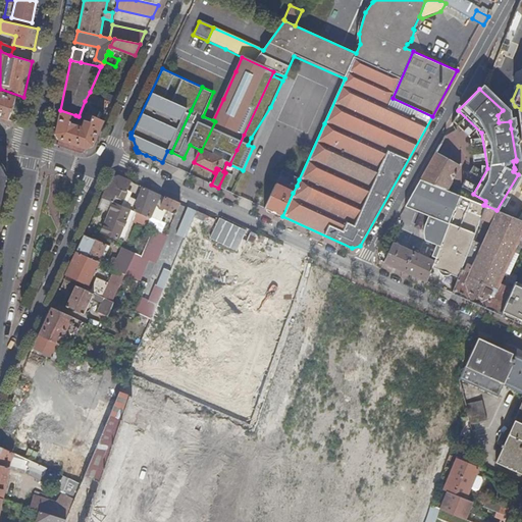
[(0,116),(8,120),(15,98),(0,92),(0,116)]
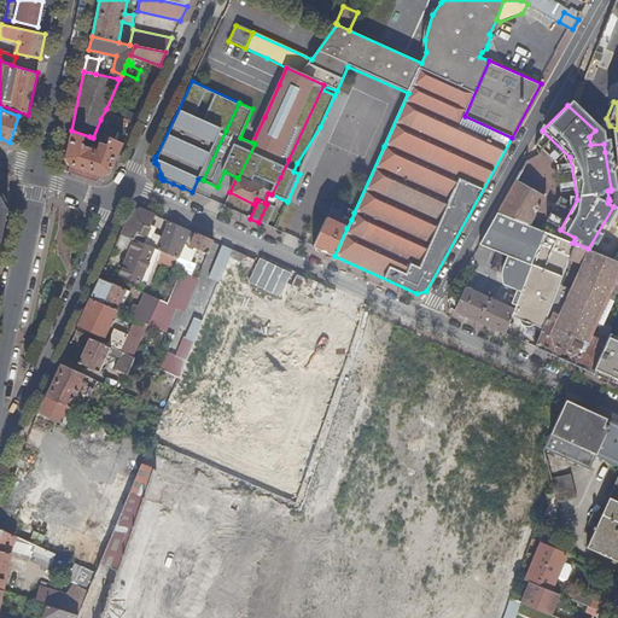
[(106,109),(100,120),(106,123),(111,112),(106,109)]
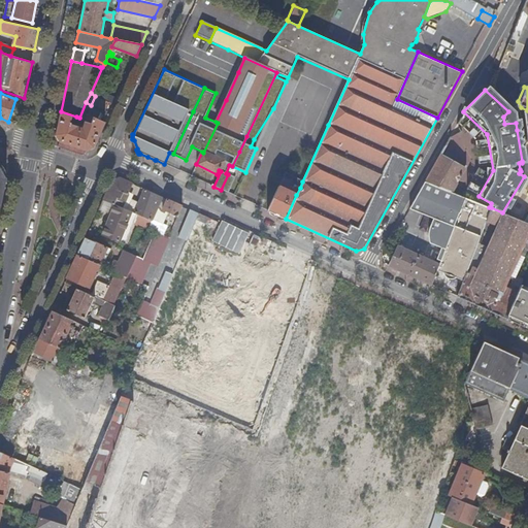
[(76,117),(61,111),(56,135),(59,141),(87,151),(94,147),(105,122),(101,120),(103,116),(102,112),(93,107),(90,109),(88,113),(85,125),(84,125),(81,127),(75,125),(75,123),(71,121),(71,120),(75,120),(76,117)]
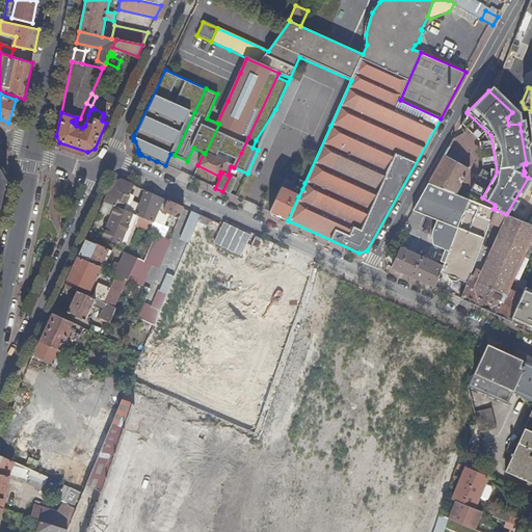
[(87,152),(59,142),(58,147),(60,148),(61,150),(81,156),(83,155),(85,156),(87,152)]
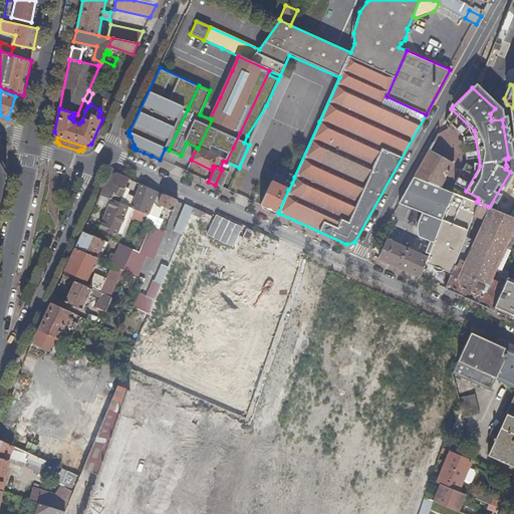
[(429,149),(414,177),(440,187),(453,163),(429,149)]
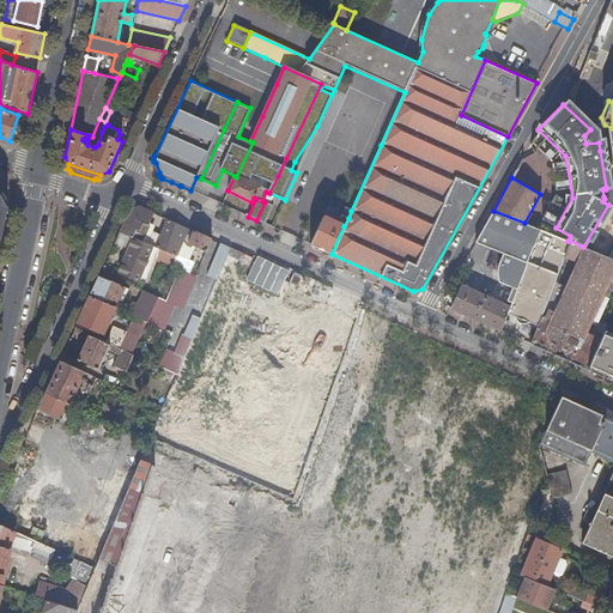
[(273,206),(265,202),(256,220),(266,224),(273,206)]
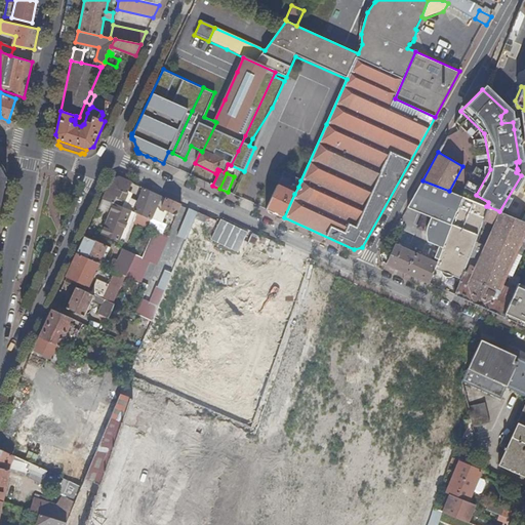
[(112,179),(103,199),(114,203),(117,197),(120,198),(123,192),(127,194),(132,183),(119,176),(112,179)]
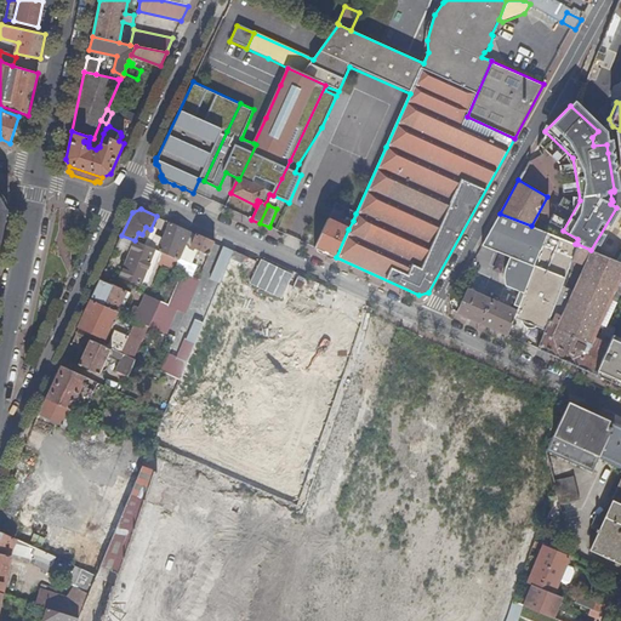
[(353,221),(355,214),(347,209),(343,216),(353,221)]
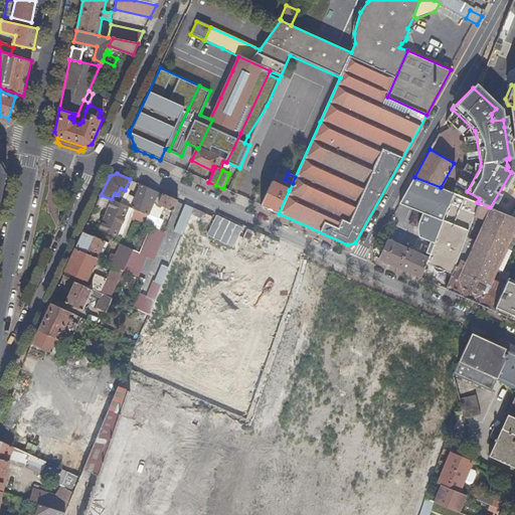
[(430,254),(453,192),(441,187),(414,177),(399,203),(421,215),(416,224),(415,225),(415,226),(415,228),(415,230),(415,232),(416,233),(417,235),(418,237),(430,241),(425,253),(430,254)]
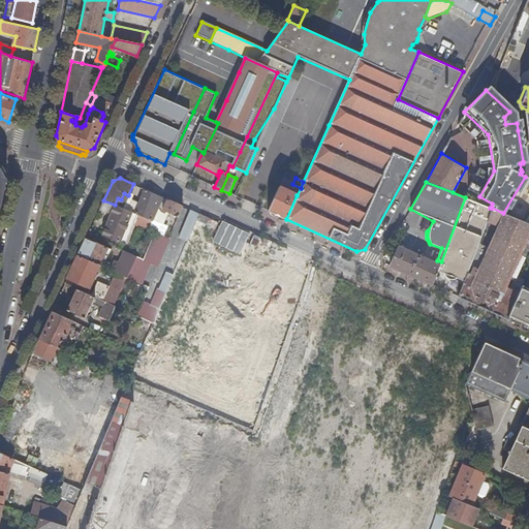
[(268,212),(286,219),(297,195),(290,192),(288,195),(285,193),(287,190),(280,187),(268,212)]
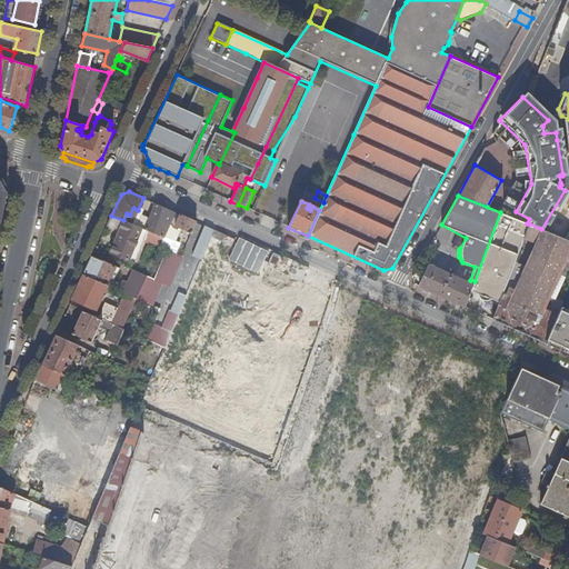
[(163,238),(175,212),(156,203),(145,229),(151,232),(162,238),(163,238)]
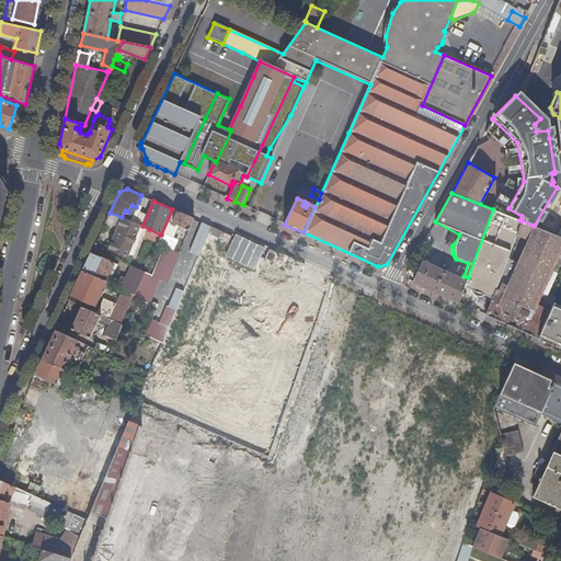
[(493,209),(468,277),(466,282),(465,286),(466,287),(467,285),(468,285),(468,284),(474,287),(476,288),(474,290),(481,294),(482,290),(483,292),(484,290),(491,293),(490,294),(492,295),(491,297),(492,297),(497,283),(506,259),(507,258),(516,232),(518,229),(522,220),(519,220),(493,209)]
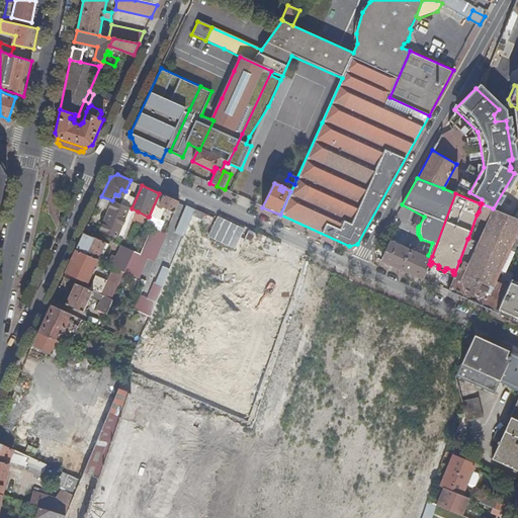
[(174,213),(179,202),(164,195),(160,206),(174,213)]
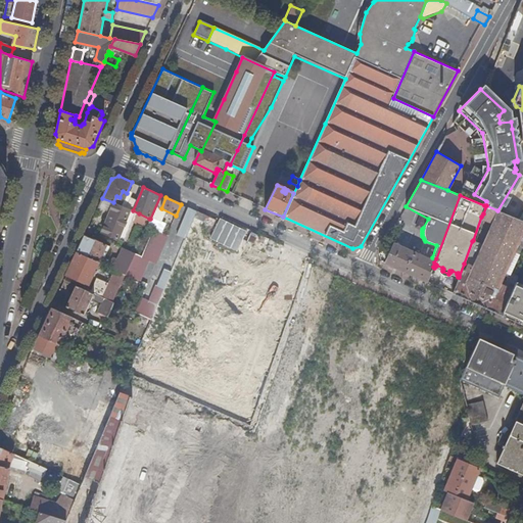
[(102,198),(99,205),(110,210),(102,233),(119,239),(128,218),(127,218),(130,209),(131,209),(113,202),(102,198)]
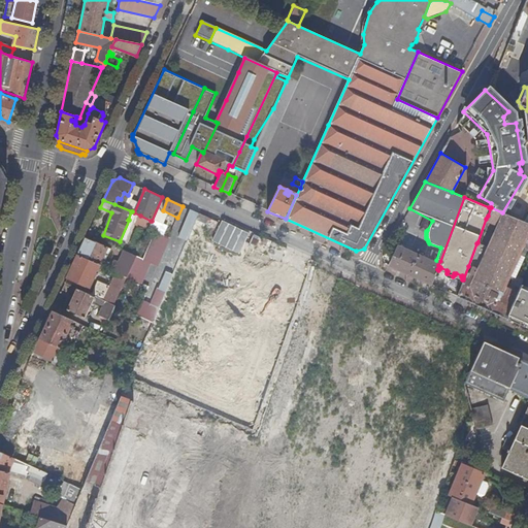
[(502,212),(491,207),(488,216),(486,219),(497,224),(488,246),(477,270),(468,266),(463,279),(457,297),(505,319),(509,310),(520,288),(523,279),(516,275),(512,285),(506,283),(512,273),(514,274),(517,266),(515,265),(524,245),(527,248),(527,222),(524,221),(502,212)]
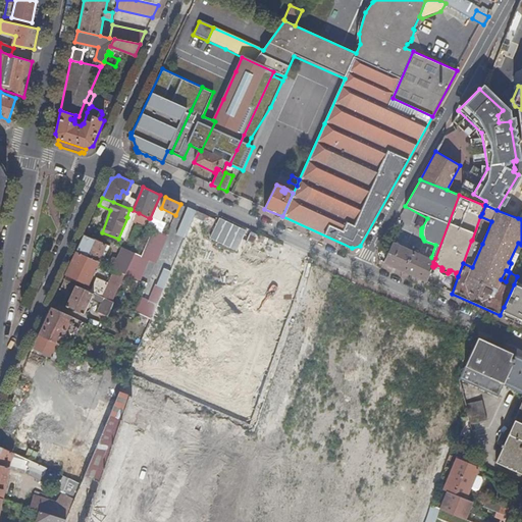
[(193,220),(197,211),(188,207),(176,235),(185,239),(193,220)]
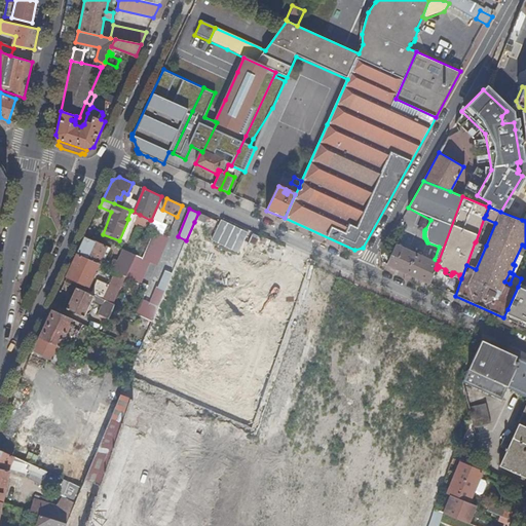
[(148,226),(150,221),(150,220),(140,215),(137,221),(148,226)]
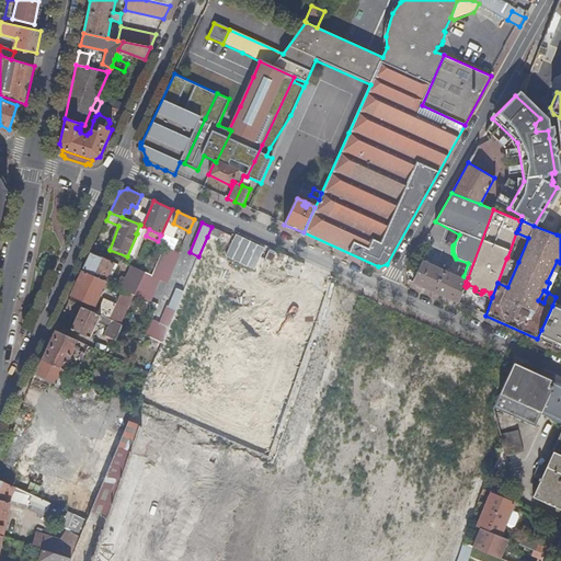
[(135,295),(149,301),(159,278),(167,282),(180,253),(164,247),(151,275),(145,272),(135,295)]
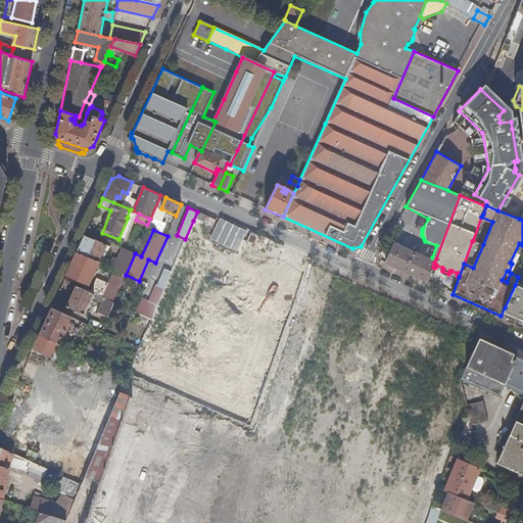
[(77,253),(98,263),(105,246),(85,236),(77,253)]
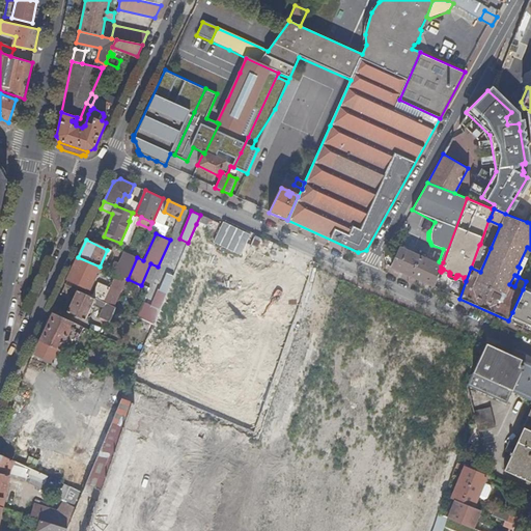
[(491,248),(480,244),(479,245),(471,268),(480,272),(491,248)]
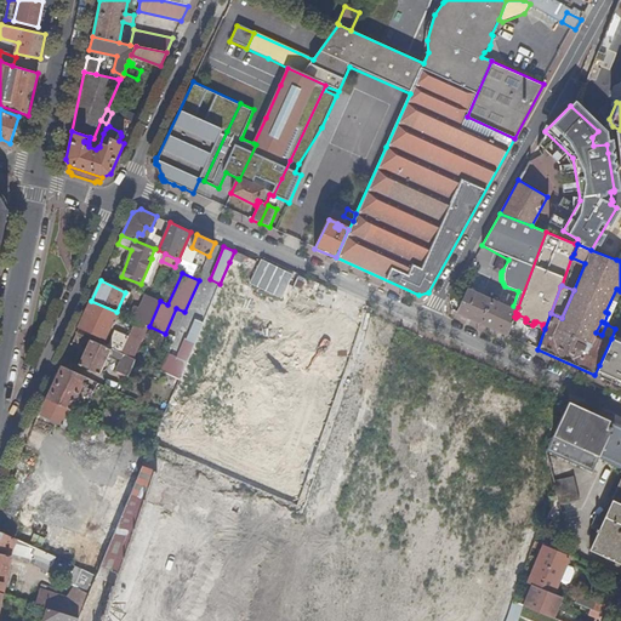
[(467,289),(456,312),(507,335),(514,317),(516,312),(467,289)]
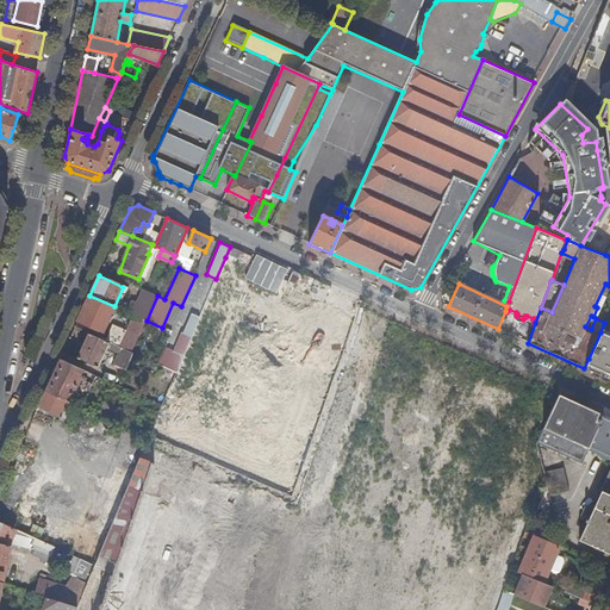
[(609,290),(609,286),(605,284),(595,306),(597,307),(593,317),(596,318),(609,290)]
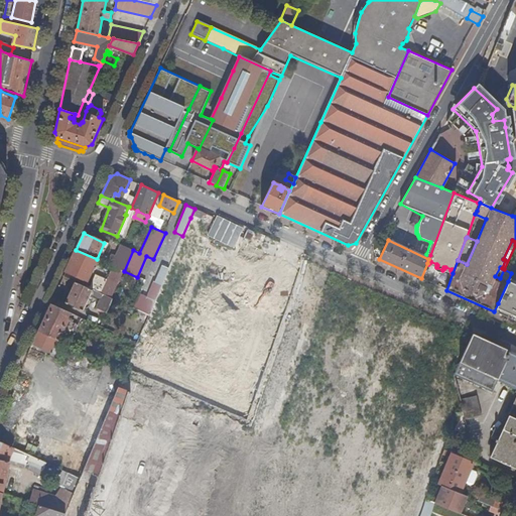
[(114,267),(124,271),(133,250),(124,246),(114,267)]
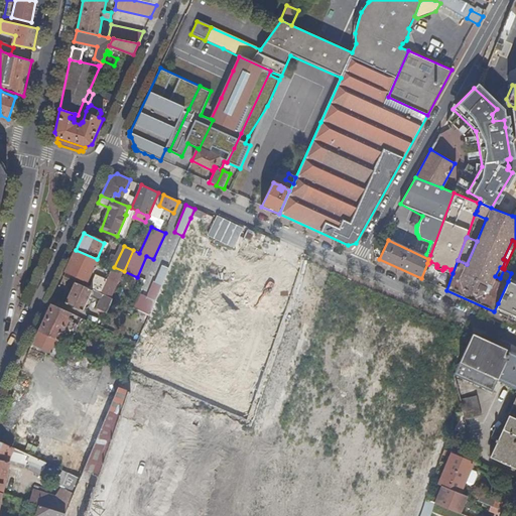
[(76,250),(66,271),(87,281),(88,279),(90,280),(91,277),(89,276),(97,259),(76,250)]
